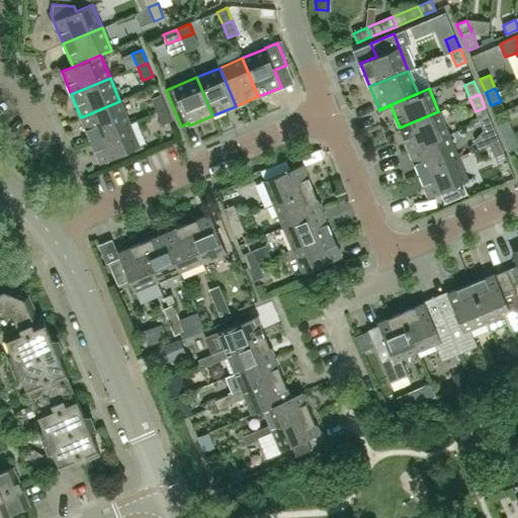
[(166,108),(161,95),(151,99),(157,112),(166,108)]
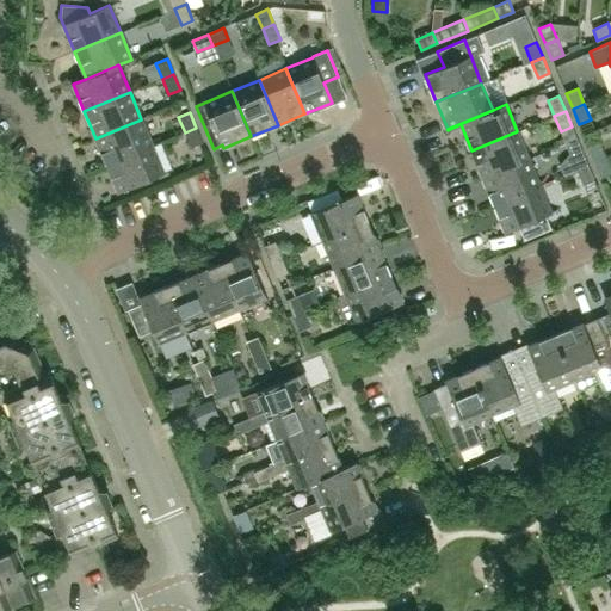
[(153,146),(141,119),(96,139),(106,165),(153,146)]
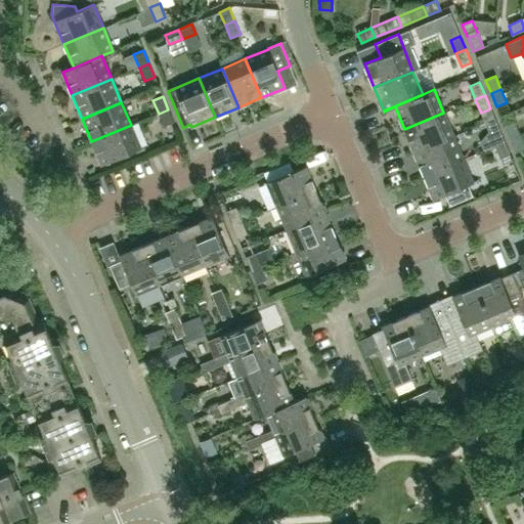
[(174,123),(168,110),(159,114),(164,127),(174,123)]
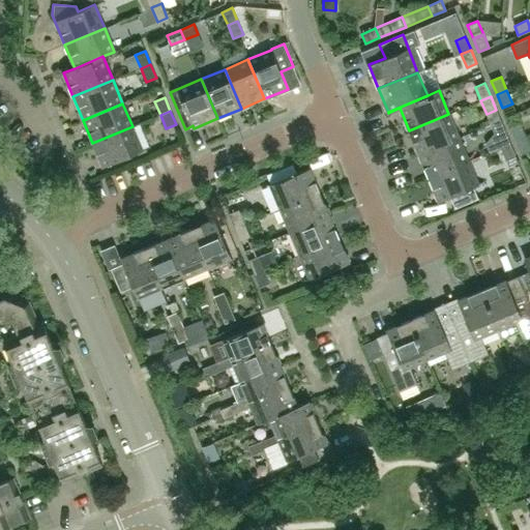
[(459,137),(448,114),(409,130),(419,153),(459,137)]
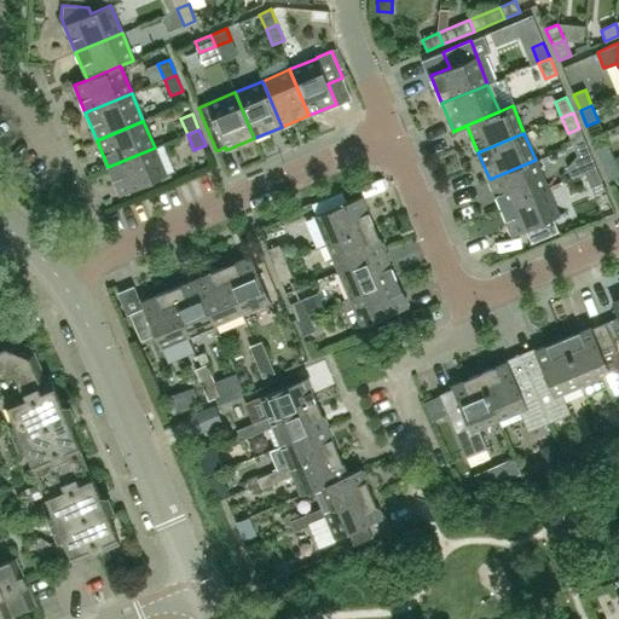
[(608,144),(596,149),(603,165),(614,160),(608,144)]
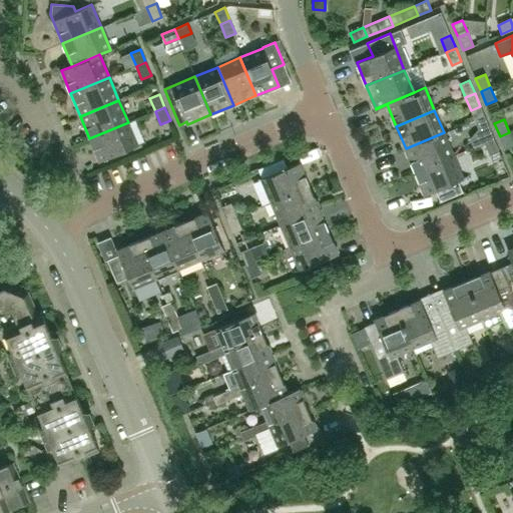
[(137,145),(128,122),(89,138),(99,161),(137,145)]
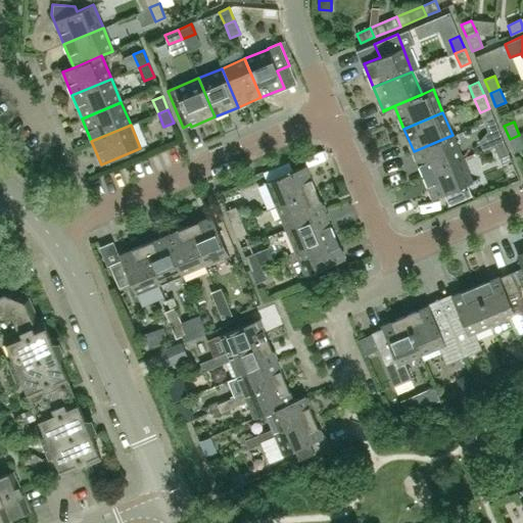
[(504,141),(498,129),(488,132),(494,145),(504,141)]
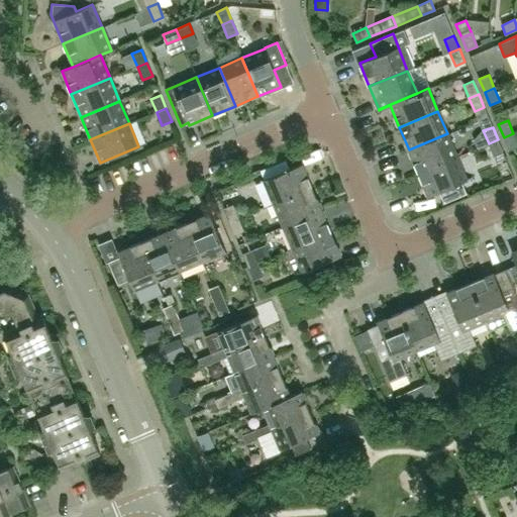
[(456,157),(447,133),(409,149),(418,173),(456,157)]
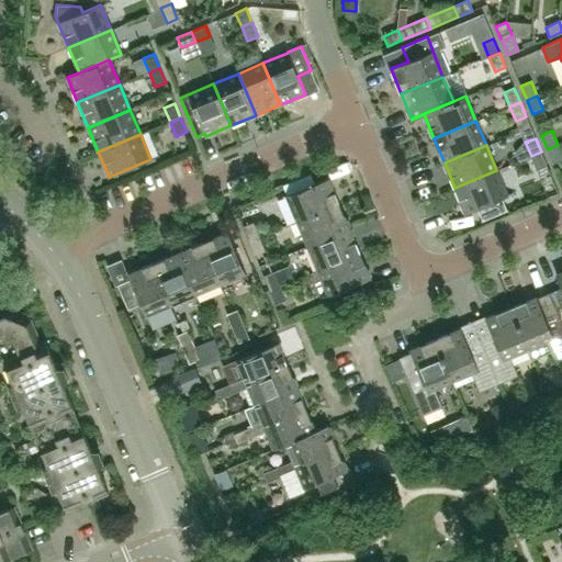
[(561,159),(561,154),(558,145),(548,149),(553,164),(561,159)]
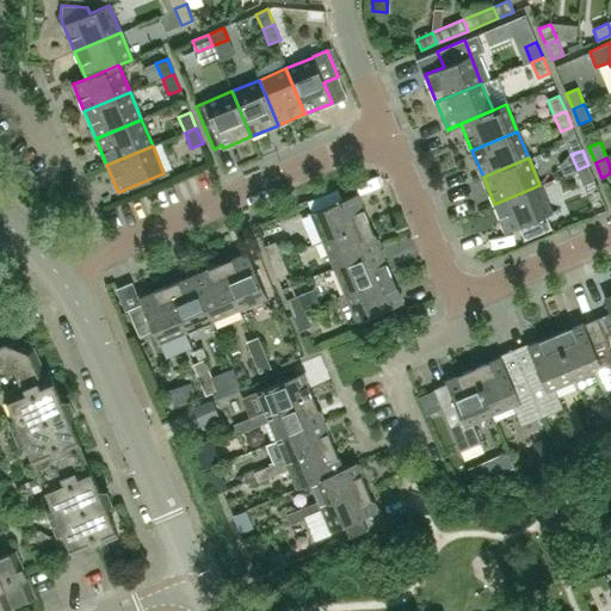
[(594,180),(588,165),(578,170),(584,185),(594,180)]
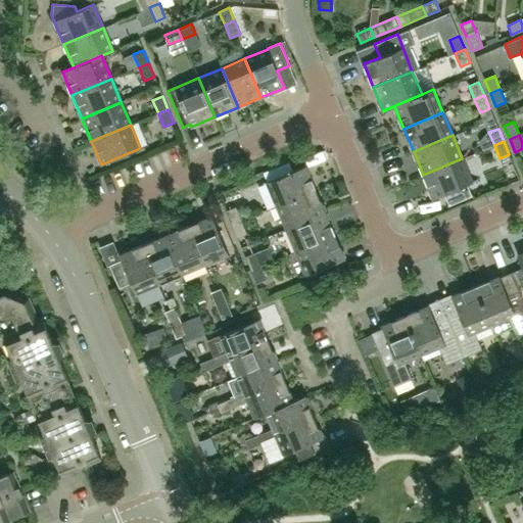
[(467,184),(472,182),(462,158),(423,175),(433,198),(444,193),(449,204),(472,195),(467,184)]
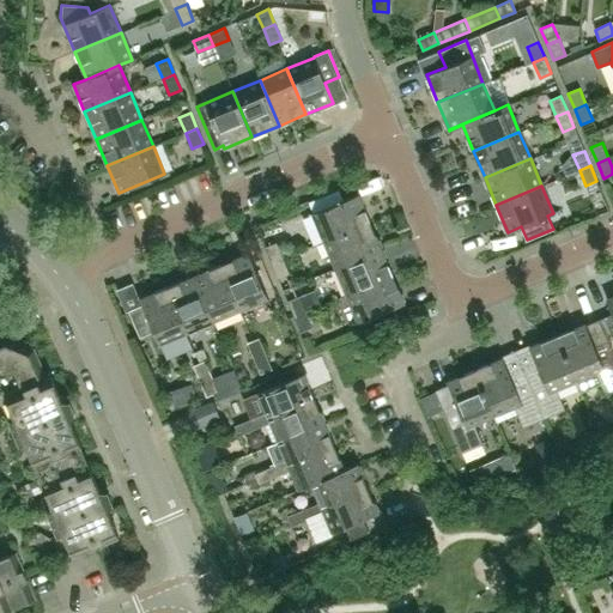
[(370,222),(358,194),(313,213),(325,241),(370,222)]
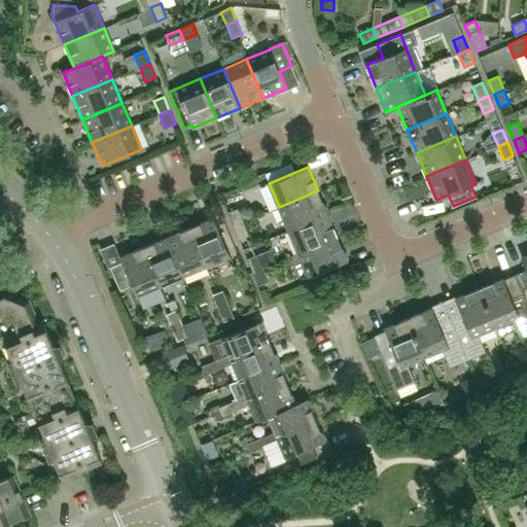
[(327,214),(318,190),(279,207),(288,230),(327,214)]
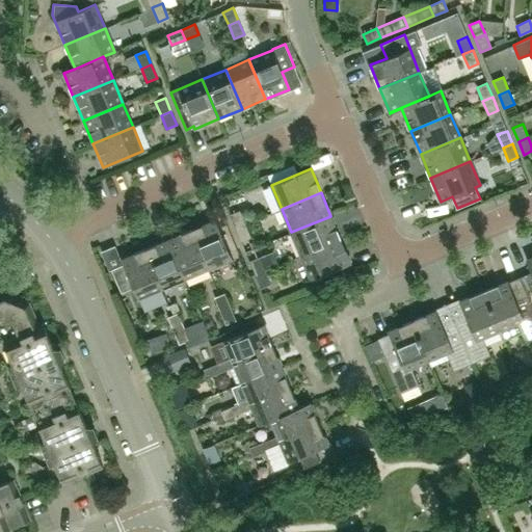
[(245,224),(239,211),(230,215),(235,229),(245,224)]
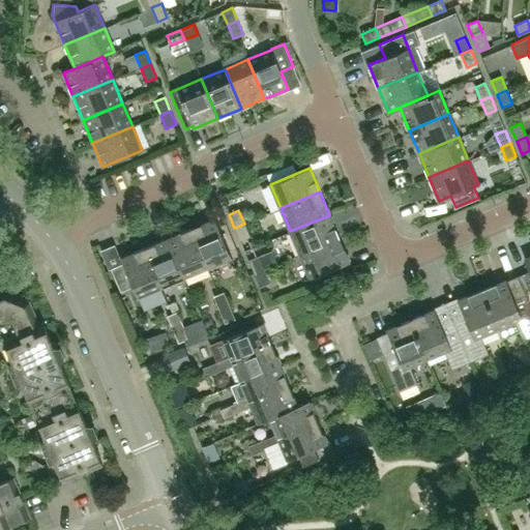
[(255,222),(259,234),(283,225),(277,213),(255,222)]
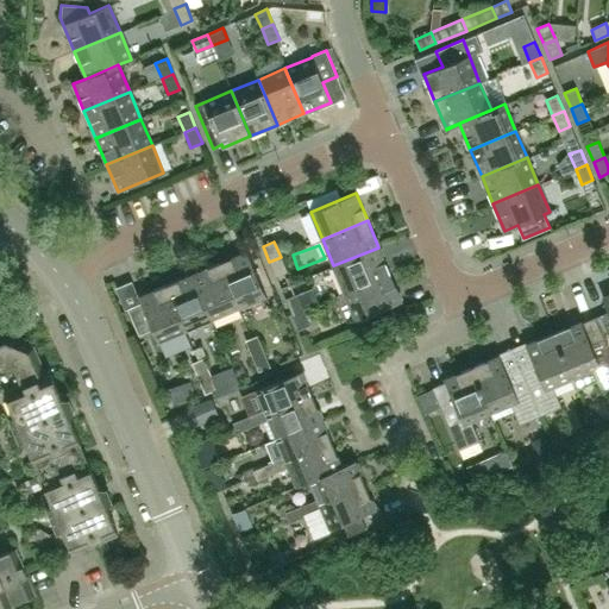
[(389,274),(378,248),(333,265),(344,293),(389,274)]
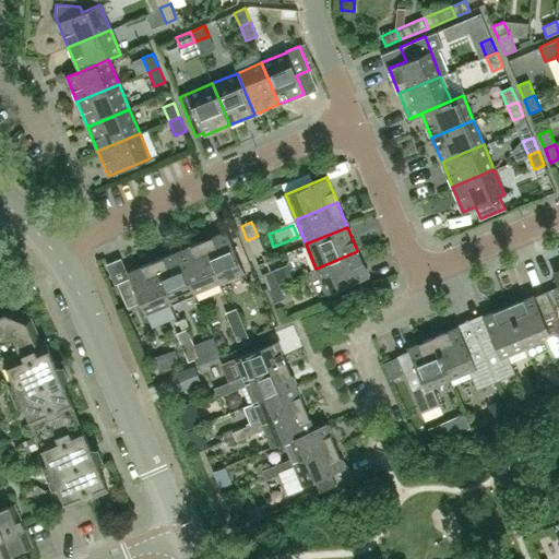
[(244,272),(226,230),(201,241),(218,283),(244,272)]
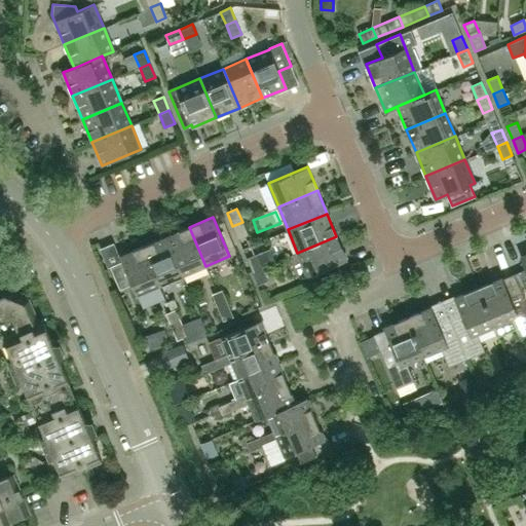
[(248,235),(242,222),(232,226),(238,239),(248,235)]
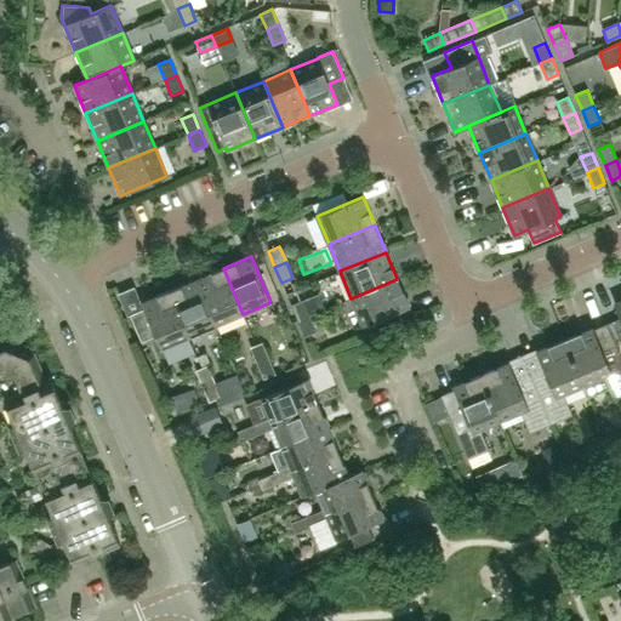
[(243,314),(223,268),(197,279),(216,325),(243,314)]
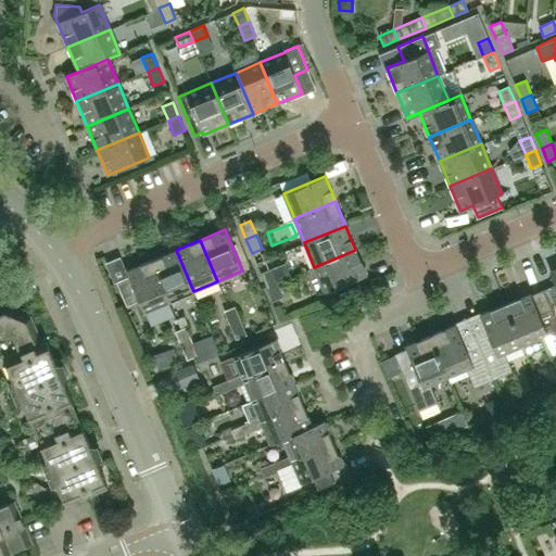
[(193,291),(176,250),(151,261),(168,302),(193,291)]
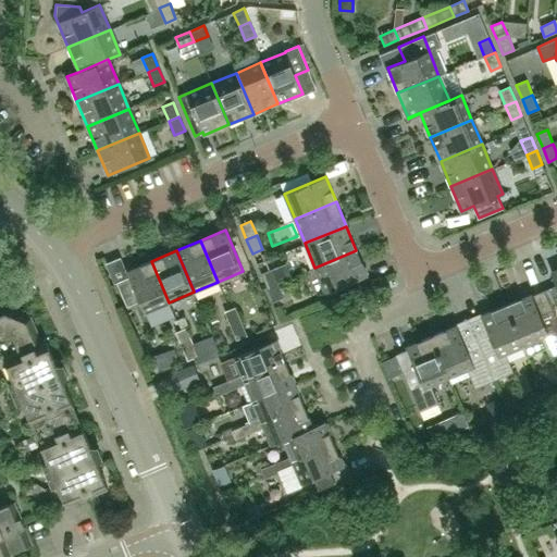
[(367,275),(356,250),(314,268),(325,293),(367,275)]
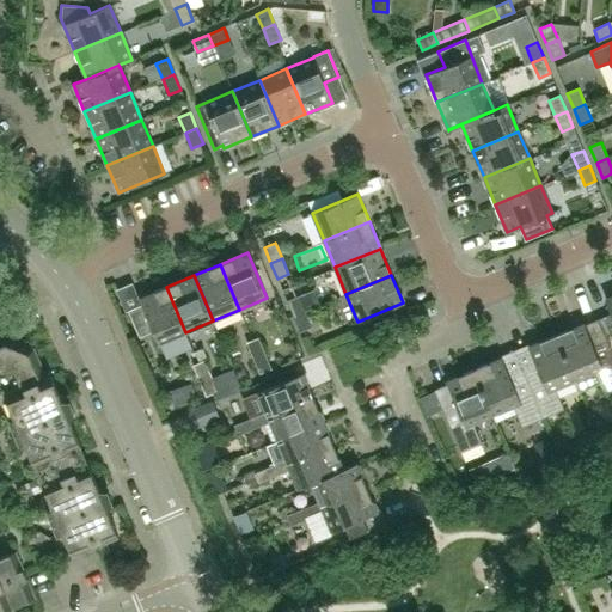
[(185,332),(166,287),(139,298),(142,305),(129,311),(140,337),(153,331),(158,343),(185,332)]
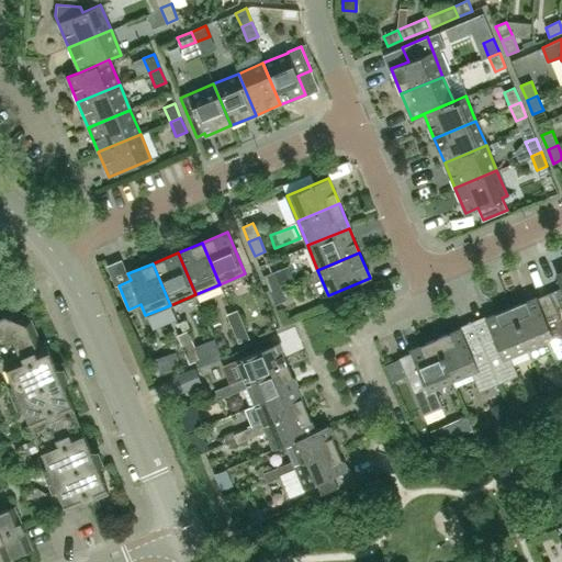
[(280,287),(273,272),(263,277),(269,291),(280,287)]
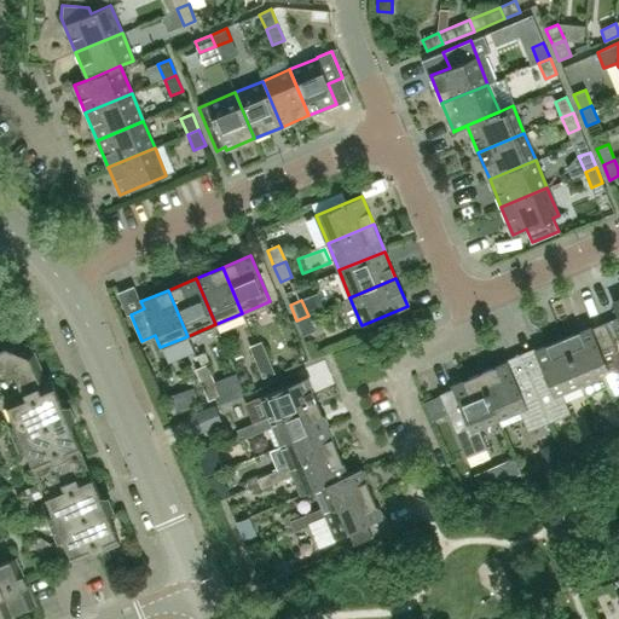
[(314,331),(308,316),(296,320),(304,336),(314,331)]
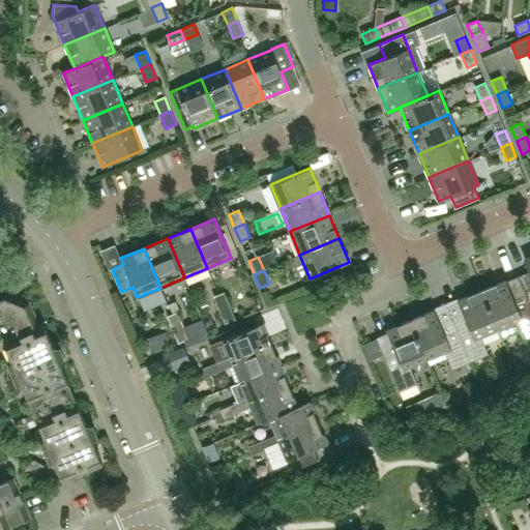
[(529,304),(522,286),(518,277),(506,283),(505,280),(481,290),(498,329),(502,339),(520,331),(523,340),(529,335),(529,304)]
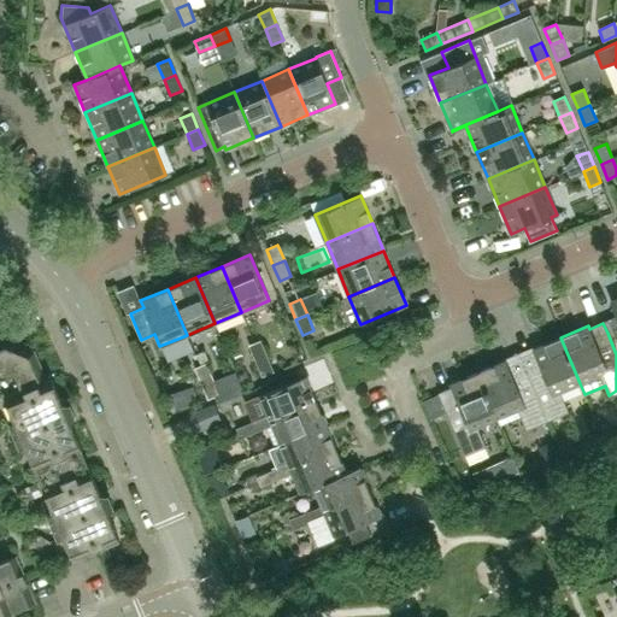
[(580,383),(560,338),(533,348),(544,375),(530,381),(547,421),(569,411),(560,392),(580,383)]
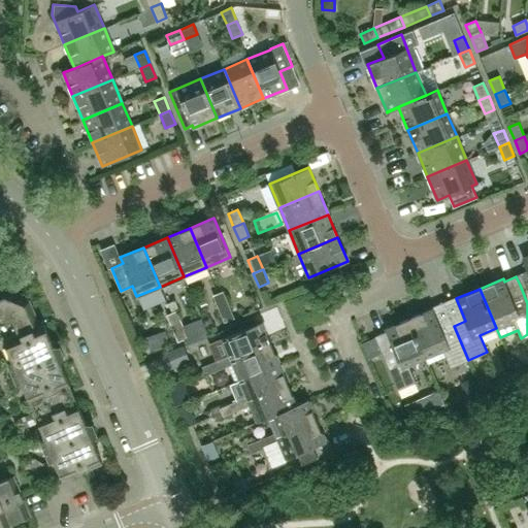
[(39,326),(29,301),(4,291),(0,292),(0,339),(4,341),(12,360),(8,362),(17,383),(21,381),(34,410),(39,423),(45,437),(40,439),(50,461),(54,459),(62,479),(81,469),(101,461),(91,436),(96,434),(94,430),(92,425),(87,427),(59,359),(63,357),(61,353),(59,348),(55,349),(43,324),(39,326)]
